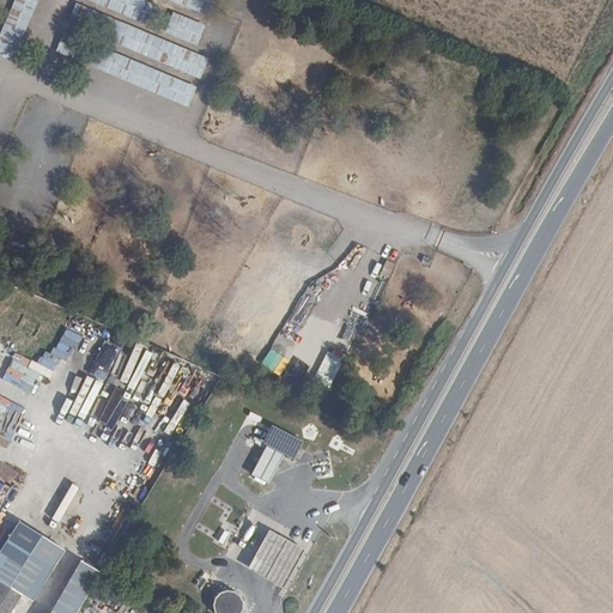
[(12,0),(0,34),(0,55),(16,62),(37,0),(12,0)]
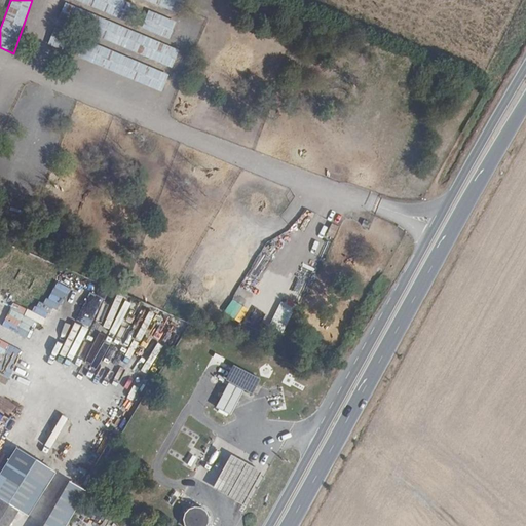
[(127,0),(71,0),(125,21),(133,2),(127,0)]
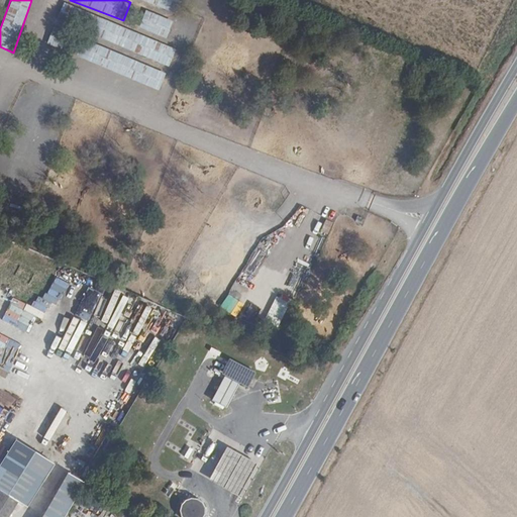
[(143,0),(175,11),(179,0),(143,0)]
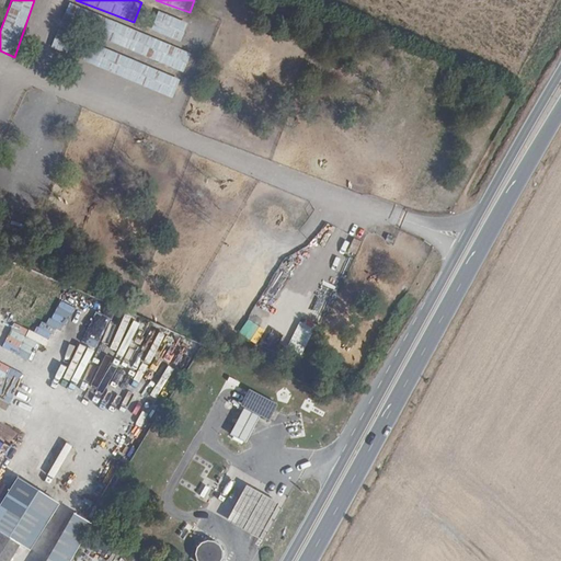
[(183,71),(191,52),(68,3),(60,23),(183,71)]
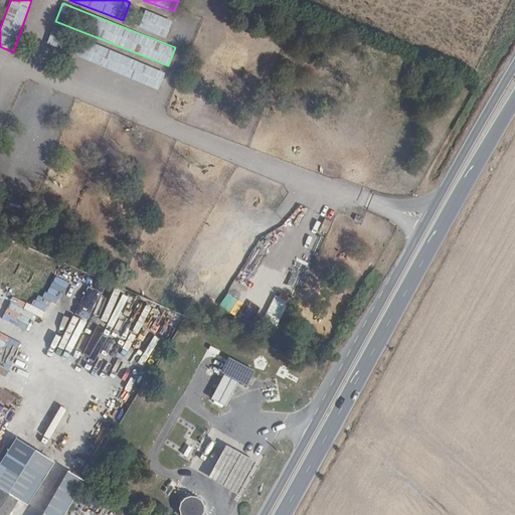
[(165,38),(172,20),(145,9),(138,28),(165,38)]
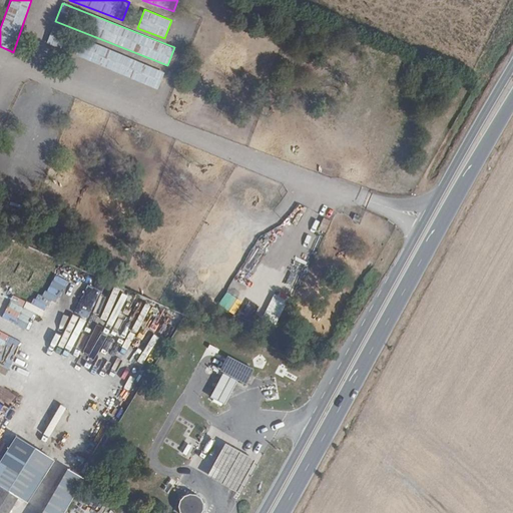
[(51,26),(47,44),(65,48),(69,31),(51,26)]
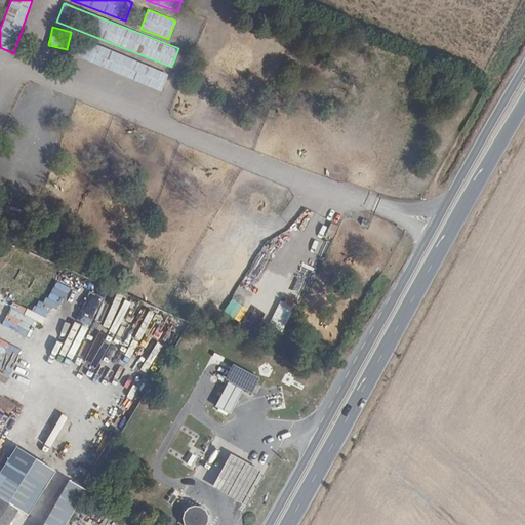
[(74,56),(161,90),(168,73),(81,38),(74,56)]
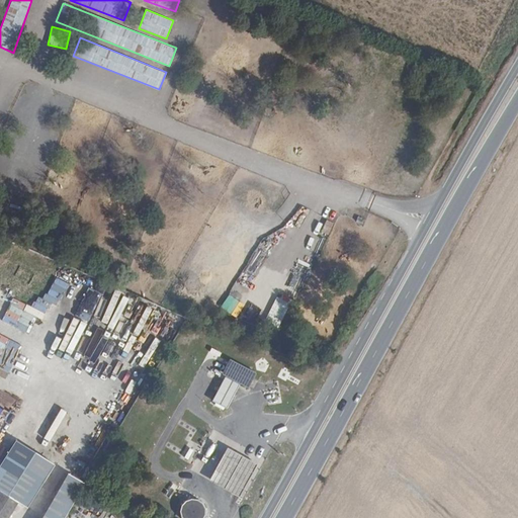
[(274,229),(267,243),(276,248),(283,234),(274,229)]
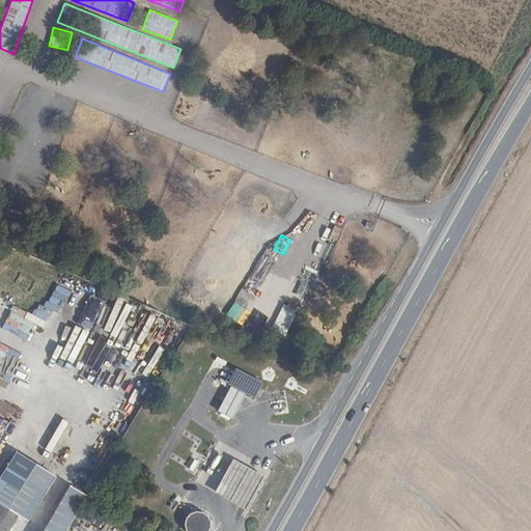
[(270,251),(261,262),(274,272),(282,260),(270,251)]
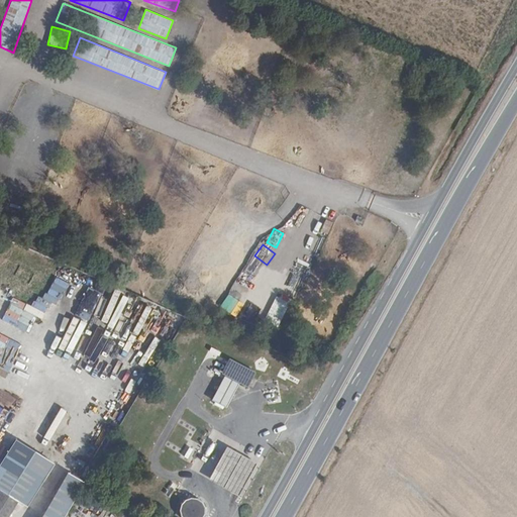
[(305,254),(303,262),(311,264),(313,255),(305,254)]
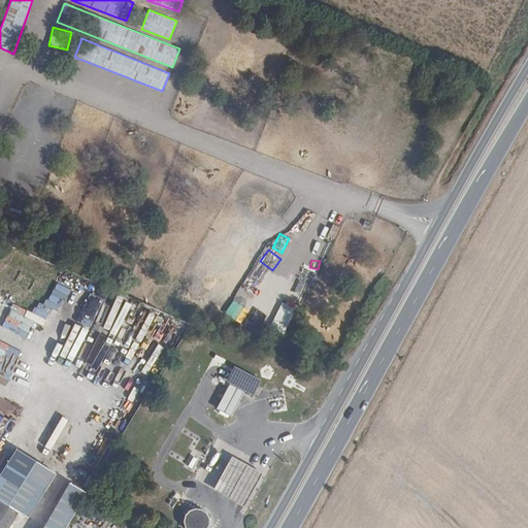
[(0,457),(0,499),(12,506),(22,513),(48,468),(9,443),(0,457)]
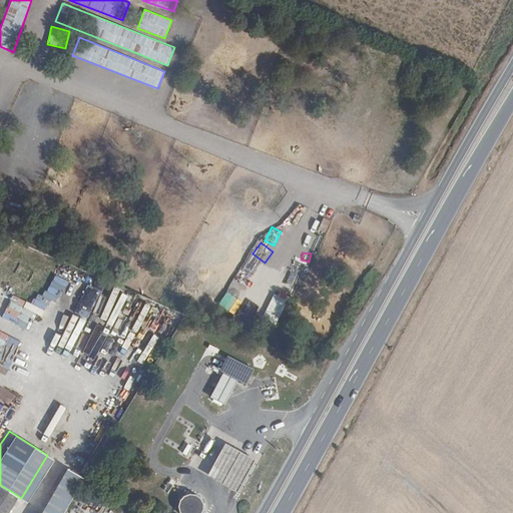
[(0,511),(12,492),(0,485),(0,511)]
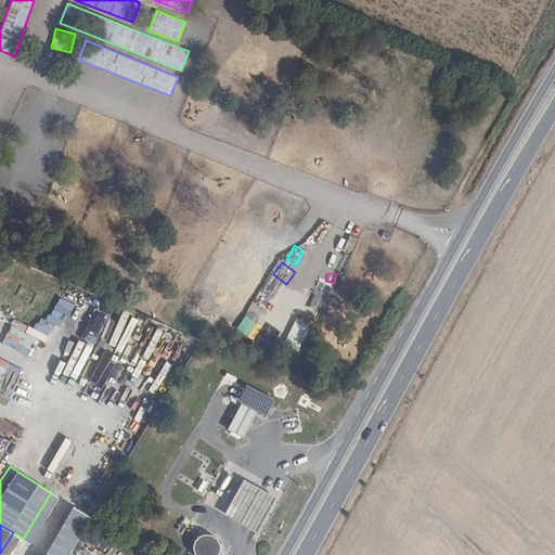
[(68,554),(76,543),(59,532),(44,554),(68,554)]
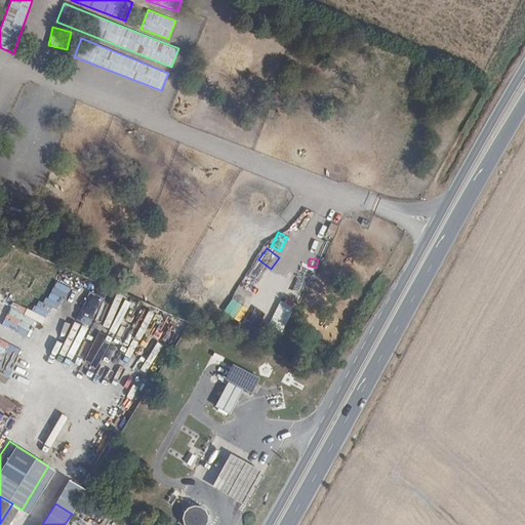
[(201,503),(182,511),(187,524),(205,524),(209,524),(201,503)]
